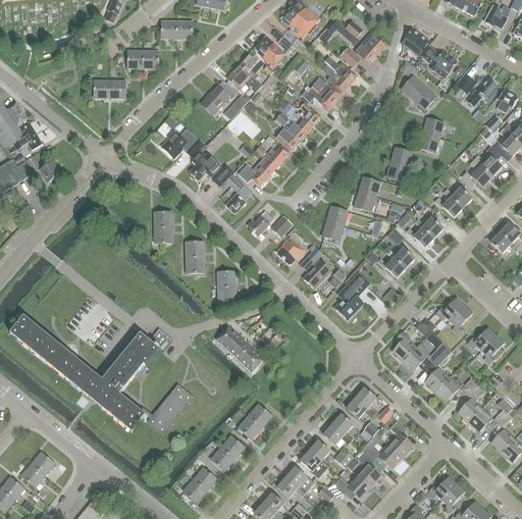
[(112,0),(108,10),(109,10),(105,18),(113,21),(117,13),(123,0),(112,0)]
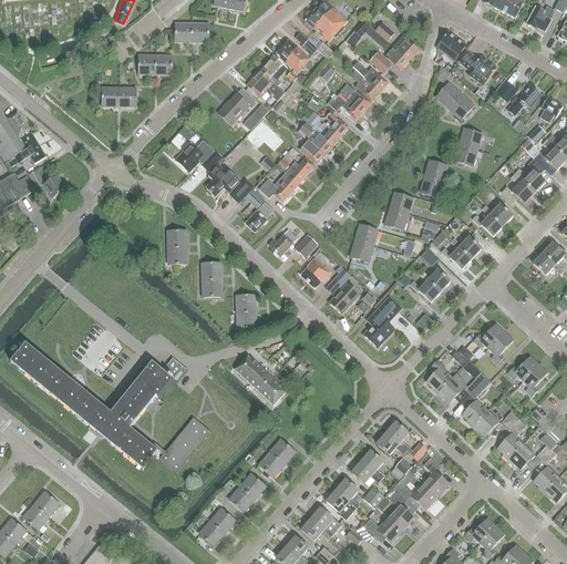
[(244,10),(246,0),(229,0),(228,7),(244,10)]
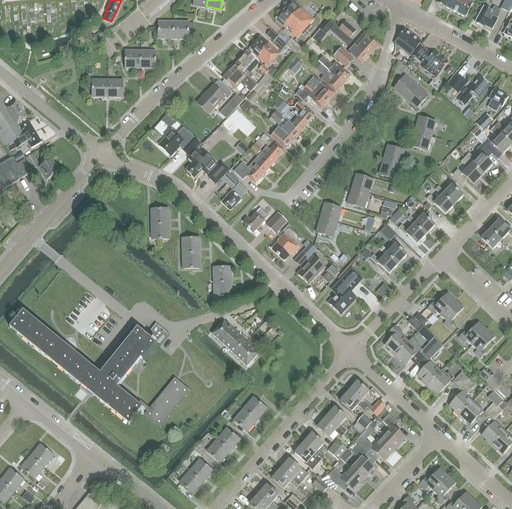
[(313,26),(309,22),(313,17),(294,0),(290,0),(275,17),(274,19),(274,20),(277,23),(283,28),(284,27),(287,24),(291,28),(290,30),(297,36),(301,31),(305,35),(313,26)]
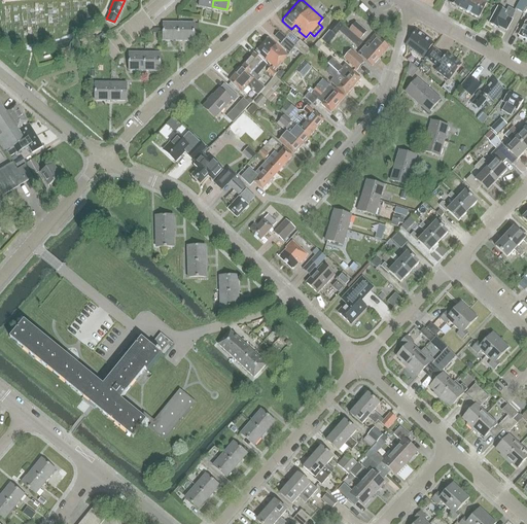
[(449,0),(449,1),(458,6),(458,5),(479,15),(486,0),(449,0)]
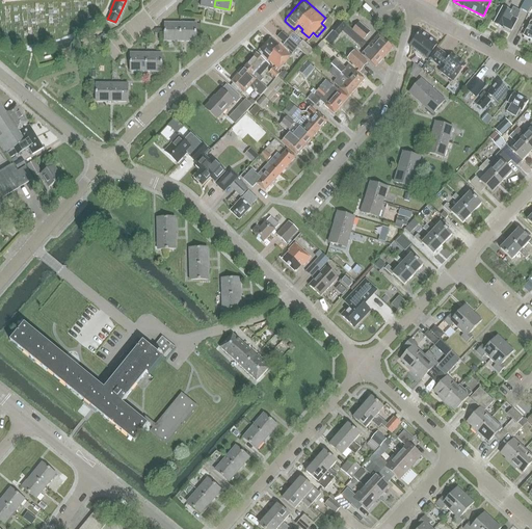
[(523,0),(520,6),(528,10),(531,2),(531,0),(523,0)]
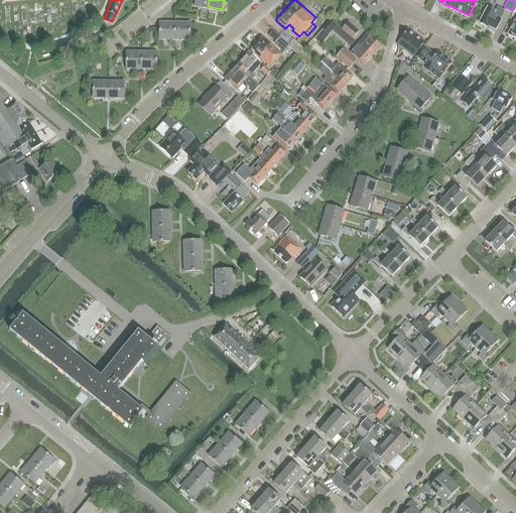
[(502,12),(504,8),(499,6),(497,10),(495,9),(496,9),(488,5),(479,20),(487,25),(488,23),(496,27),(501,17),(503,13),(502,12)]
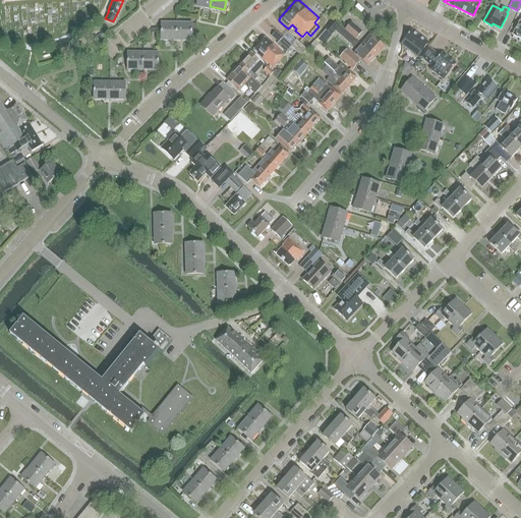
[(374,54),(360,41),(359,42),(332,17),(324,26),(330,34),(335,29),(355,47),(352,50),(366,63),(374,54)]
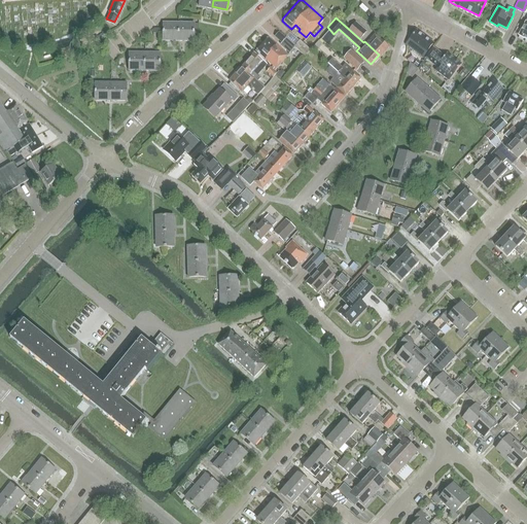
[(366,28),(355,19),(348,28),(359,37),(366,28)]
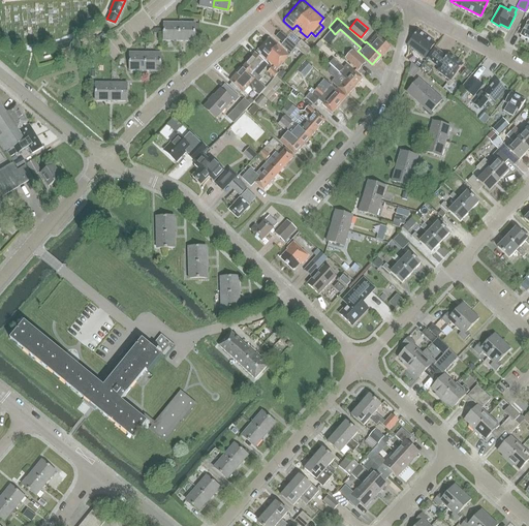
[(179,38),(180,21),(164,21),(163,38),(179,38)]
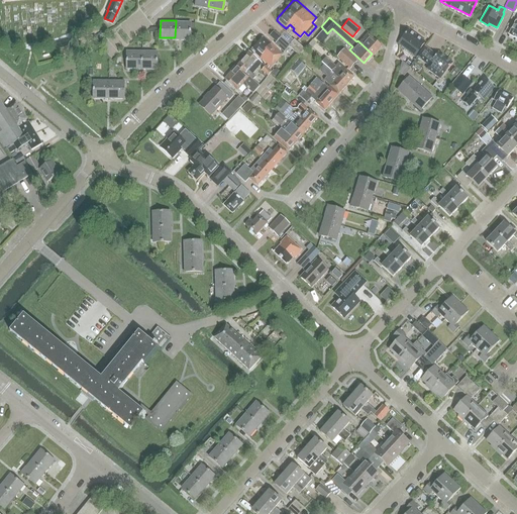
[(190,37),(191,20),(176,20),(175,37),(190,37)]
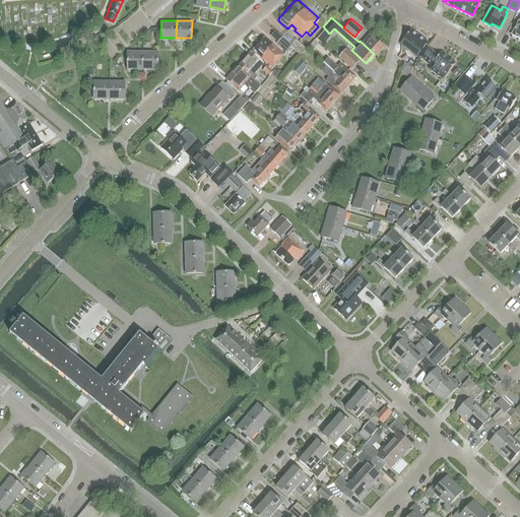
[(416,55),(428,40),(411,27),(400,42),(416,55)]
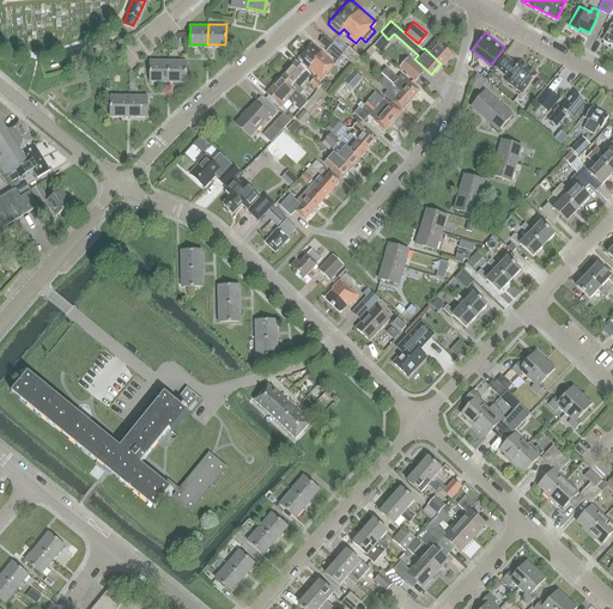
[(424,48),(441,64),(451,52),(435,36),(424,48)]
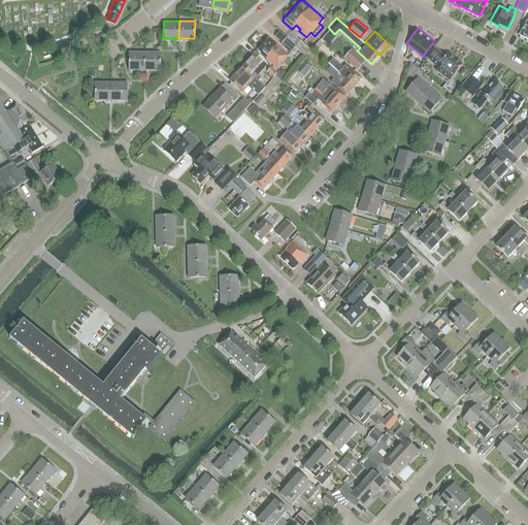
[(331,37),(325,32),(322,36),(327,41),(331,37)]
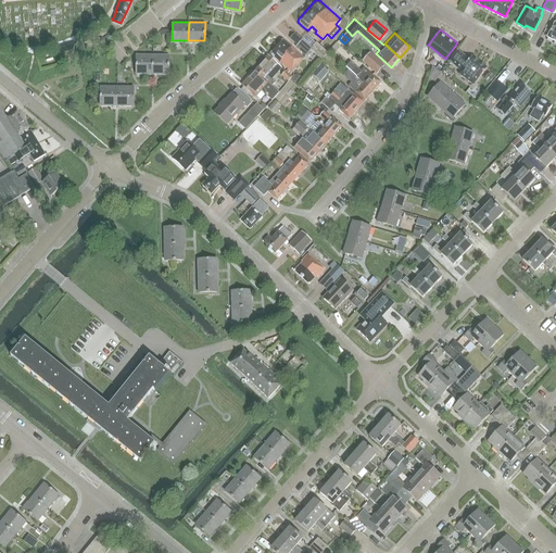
[(282,37),(270,50),(291,70),(304,55),(282,37)]
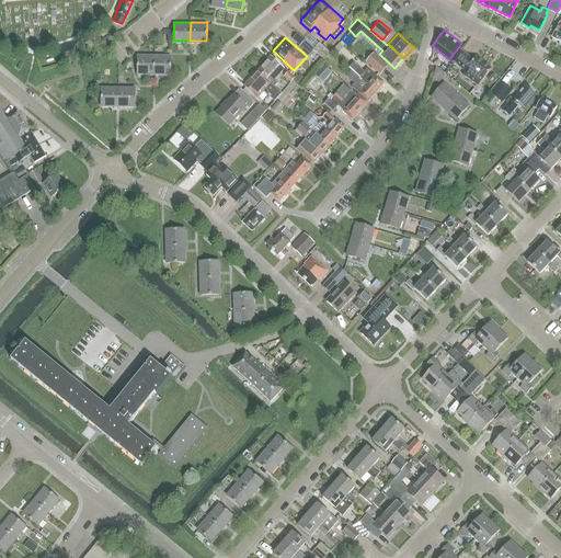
[(311,47),(312,46),(302,38),(297,45),(308,54),(312,48),(311,47)]
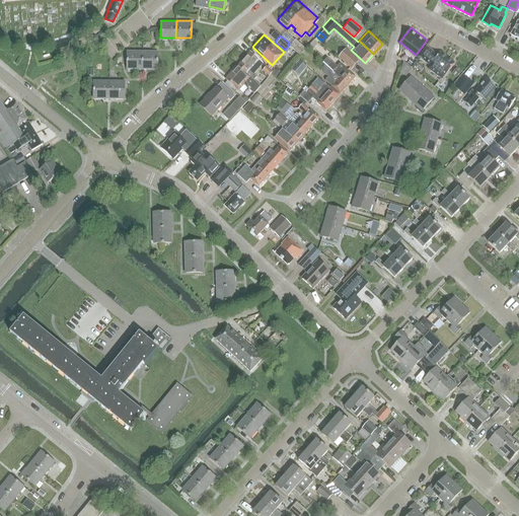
[(306,46),(310,50),(318,41),(314,37),(306,46)]
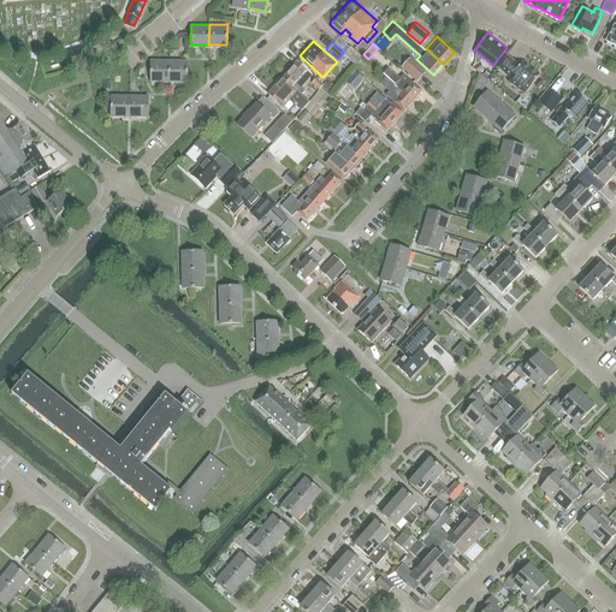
[(342,52),(343,53),(355,63),(362,55),(349,45),(343,51),(342,52)]
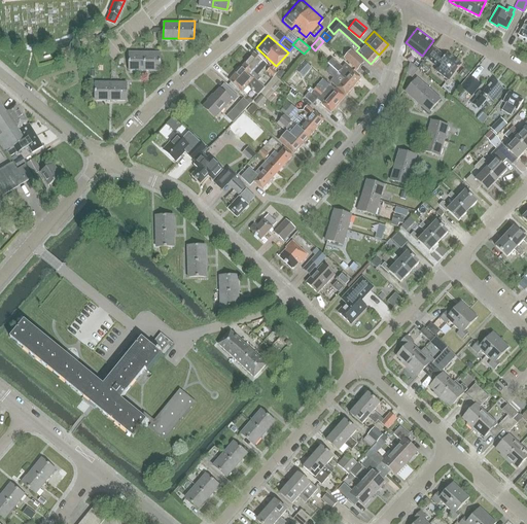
[(57,44),(61,57),(75,53),(73,47),(71,40),(57,44)]
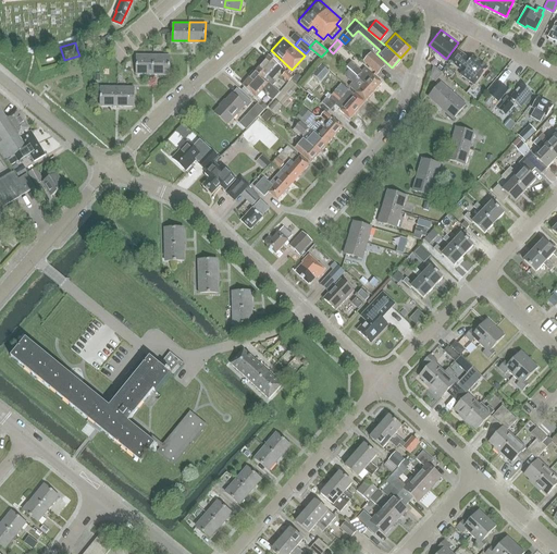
[(87,44),(77,50),(79,56),(90,48),(87,44)]
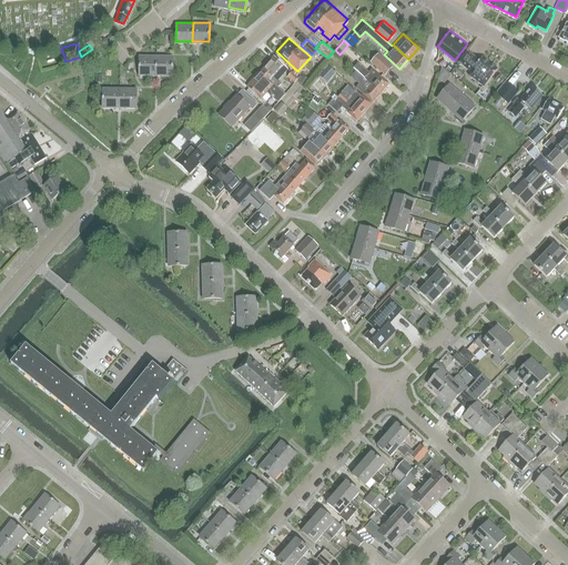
[(482,54),(477,60),(476,59),(477,57),(466,49),(458,60),(470,70),(468,73),(484,84),(490,76),(498,67),(482,54)]
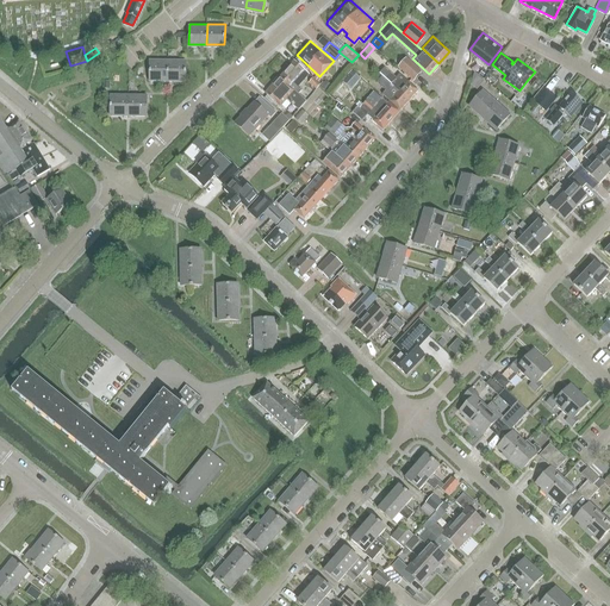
[(421,69),(405,55),(397,64),(412,79),(421,69)]
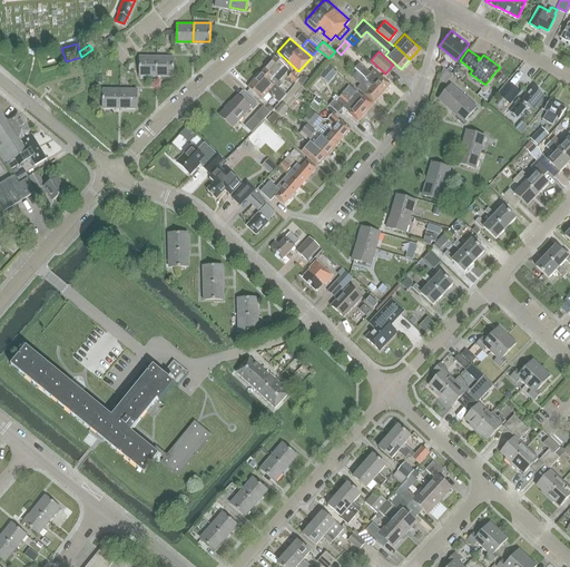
[(156,74),(157,55),(140,55),(139,74),(156,74)]
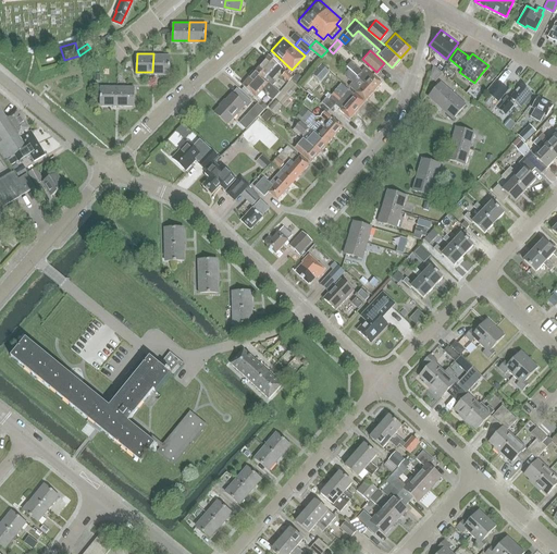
[(152,72),(170,72),(170,53),(153,53),(152,72)]
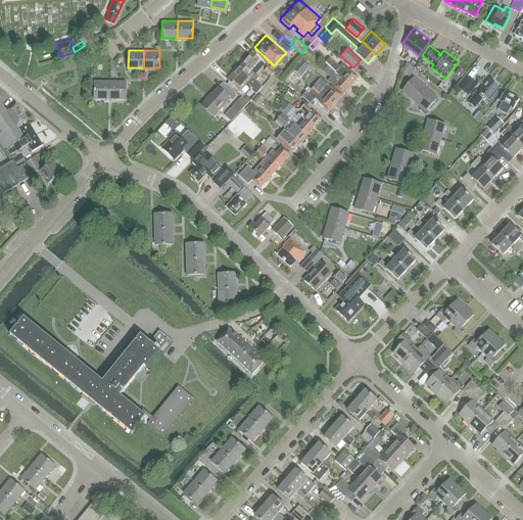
[(257,75),(255,73),(265,61),(252,50),(240,63),(252,75),(255,78),(257,75)]
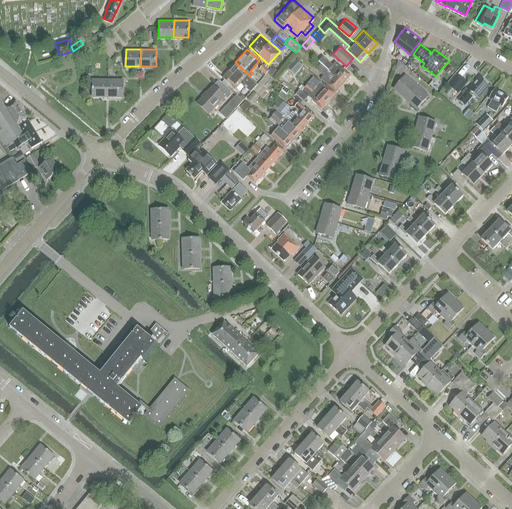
[(318,59),(320,61),(332,71),(343,82),(351,74),(335,60),(332,64),(322,55),(318,59)]
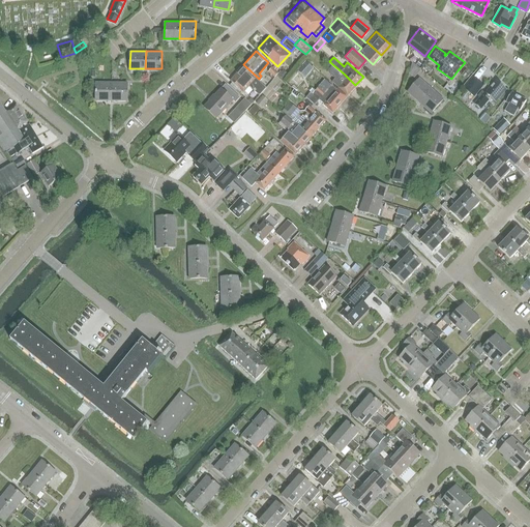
[(305,59),(297,68),(305,75),(313,66),(305,59)]
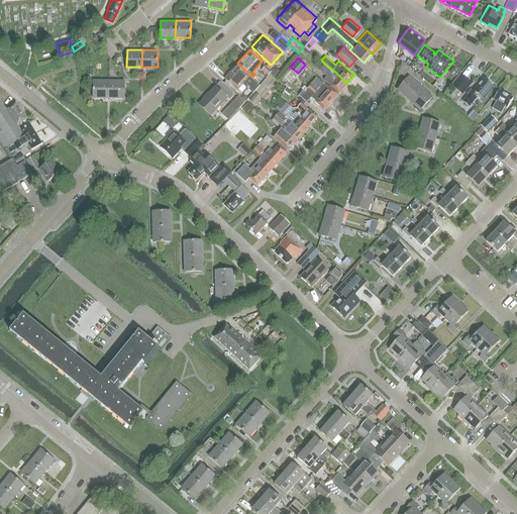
[(346,83),(335,72),(323,62),(318,67),(326,74),(323,77),(327,81),(339,91),(346,83)]
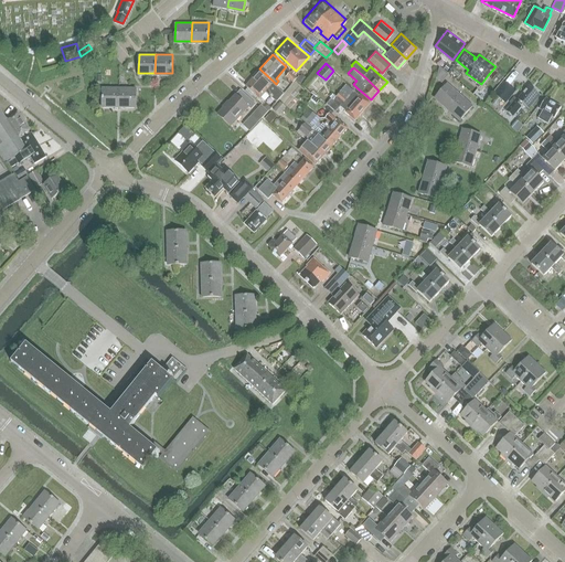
[(276,84),(273,81),(259,69),(246,84),(259,96),(265,91),(275,99),(283,91),(275,84),(276,84)]
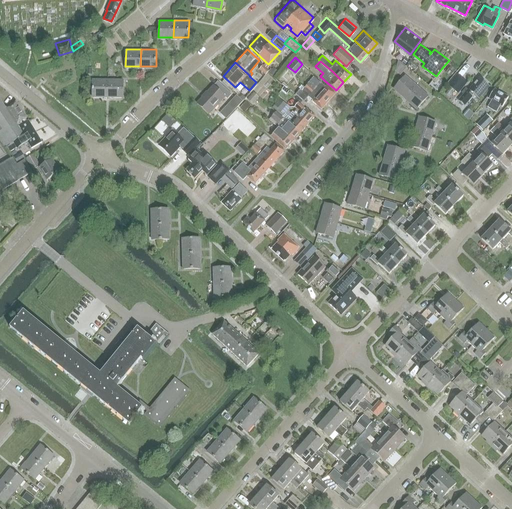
[(268,68),(262,63),(258,67),(264,72),(268,68)]
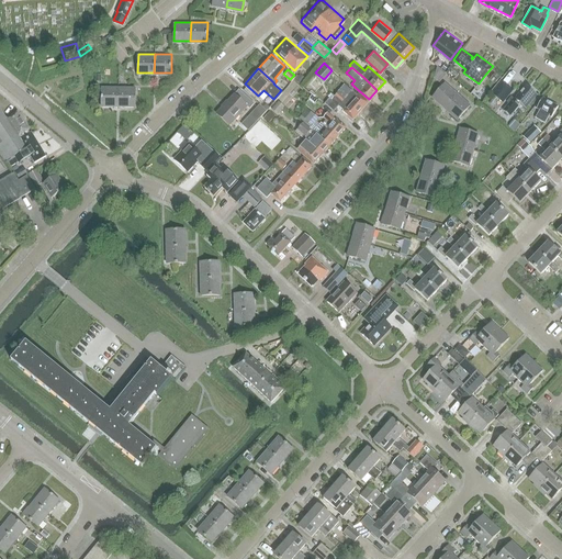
[(495,70),(492,74),(489,77),(494,81),(497,78),(501,75),(495,70)]
